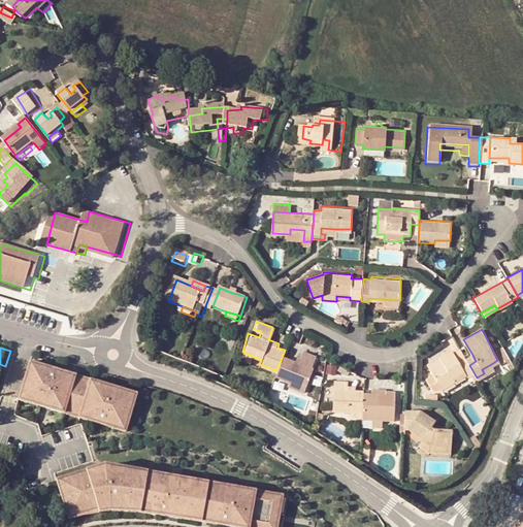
[(477,377),(469,365),(466,359),(465,357),(459,361),(455,354),(452,349),(437,358),(439,362),(428,369),(433,377),(426,382),(430,390),(439,390),(453,382),(450,379),(461,371),(464,375),(465,379),(470,375),(472,380),(477,377)]
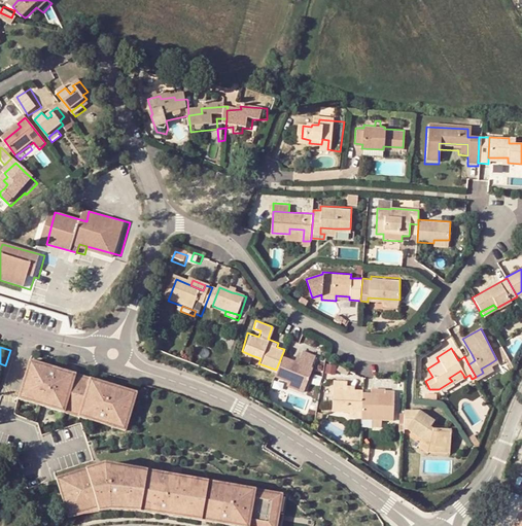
[(301,362),(282,354),(276,370),(275,372),(288,379),(304,385),(312,367),(310,366),(315,354),(303,349),(300,356),(303,357),(301,362)]
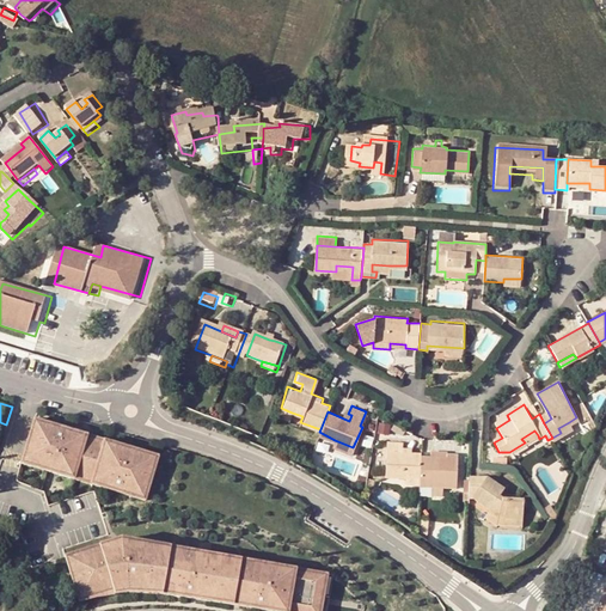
[(527,410),(532,419),(539,414),(534,407),(527,410)]
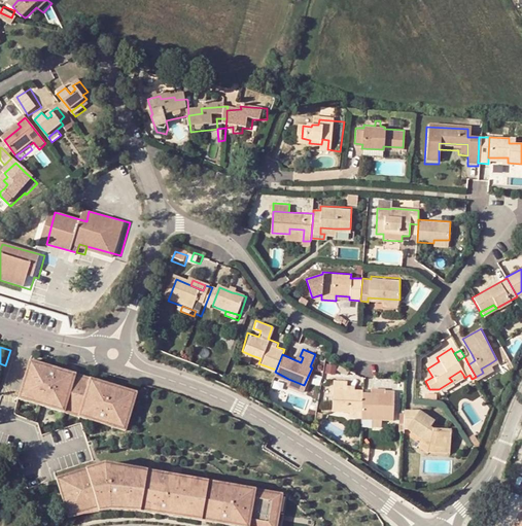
[(242,351),(240,357),(249,360),(251,355),(242,351)]
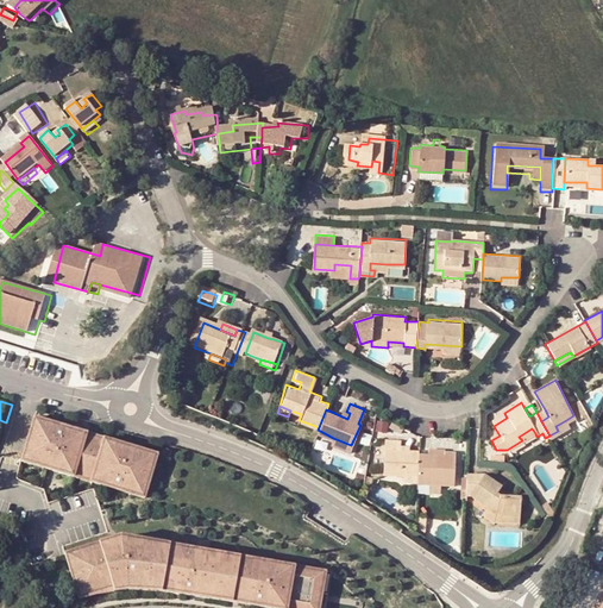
[(545,409),(538,414),(541,421),(548,417),(545,409)]
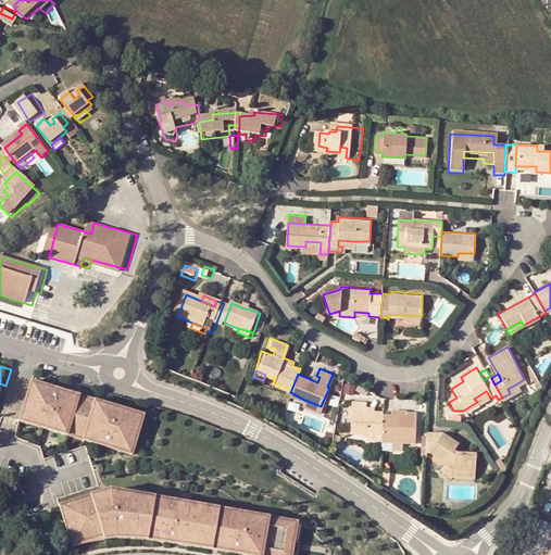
[(463,381),(461,377),(449,385),(451,389),(463,381)]
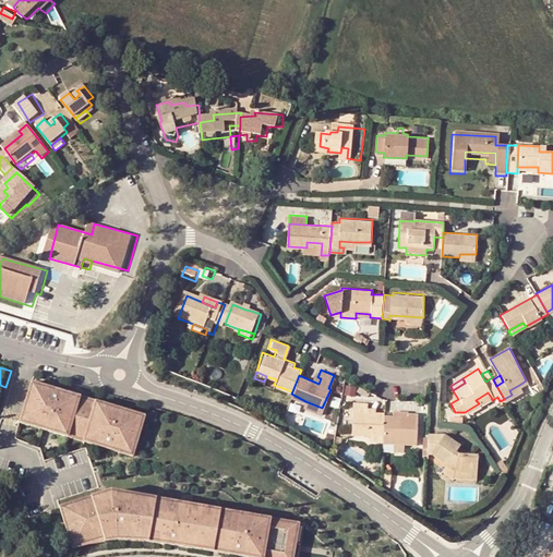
[(24,422),(74,437),(86,396),(36,380),(24,422)]
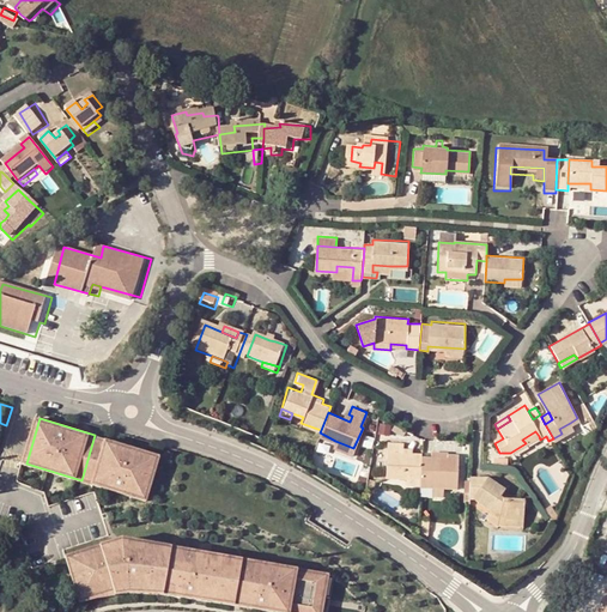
[(562,434),(572,428),(570,423),(559,429),(562,434)]
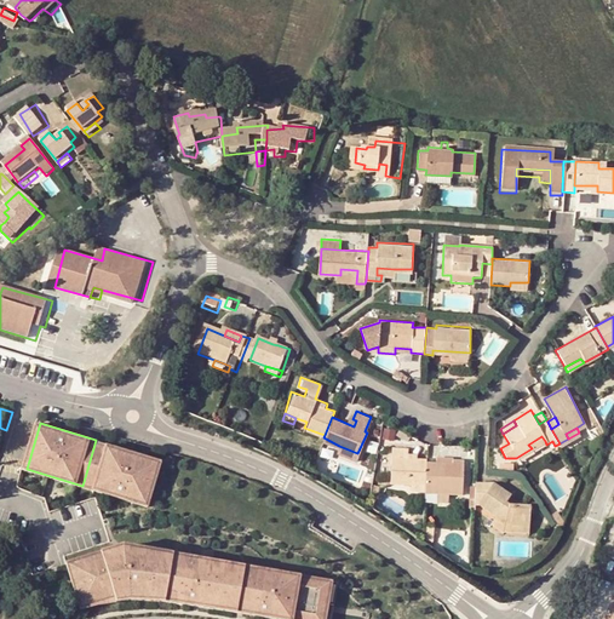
[(532,448),(545,441),(541,436),(528,445),(532,448)]
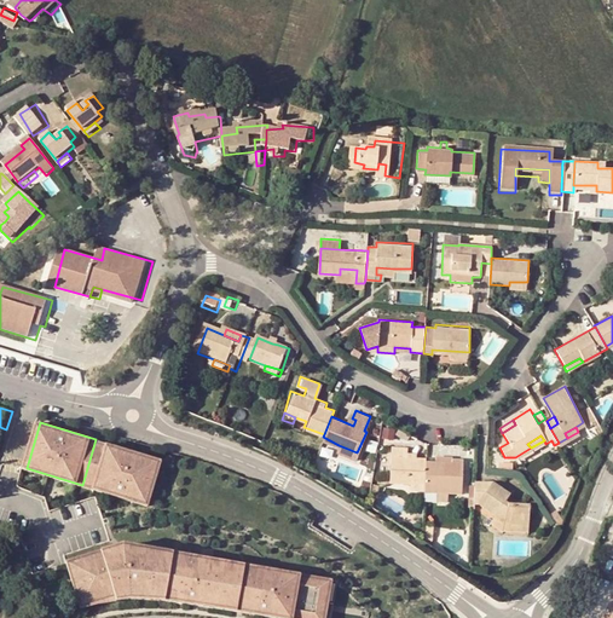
[(96,439),(82,485),(97,490),(110,443),(96,439)]
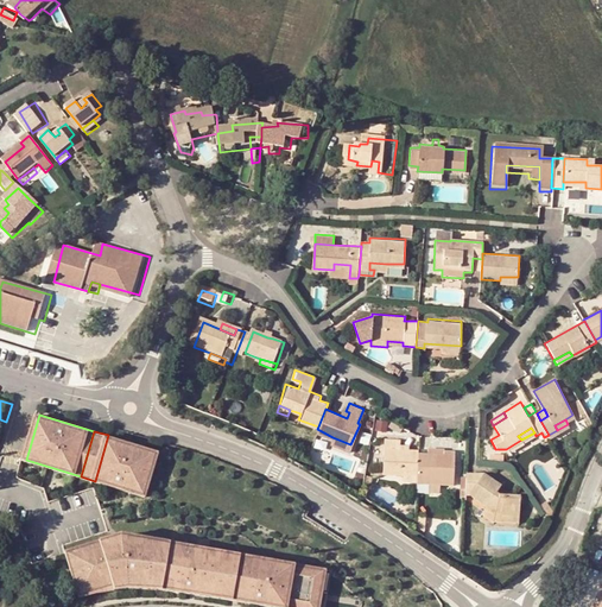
[(163,451),(108,435),(95,481),(150,497),(163,451)]
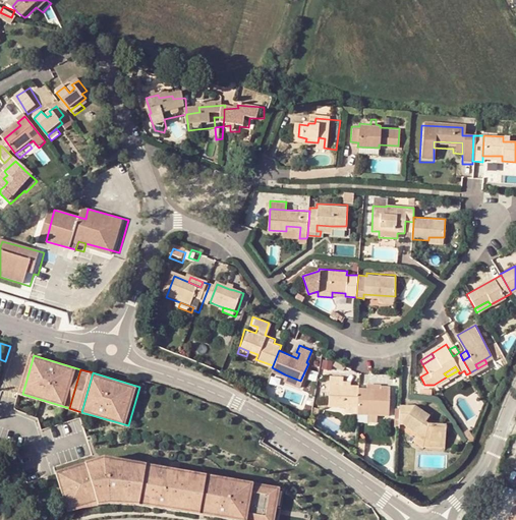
[(300,381),(285,374),(283,380),(298,388),(300,381)]
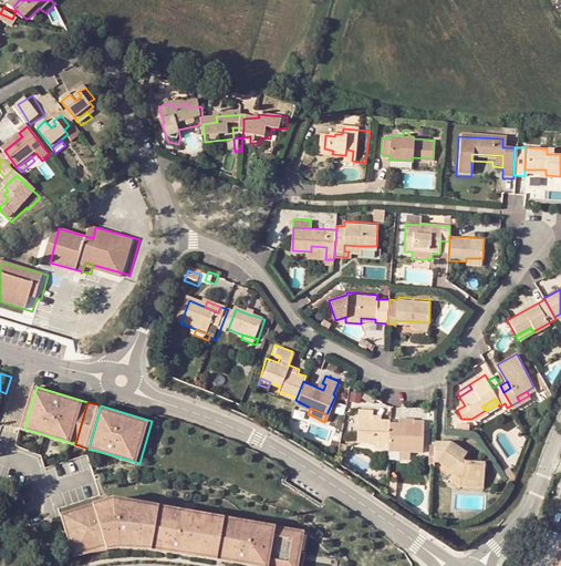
[(388,442),(390,423),(390,420),(372,420),(373,410),(357,410),(356,441),(374,441),(388,442)]
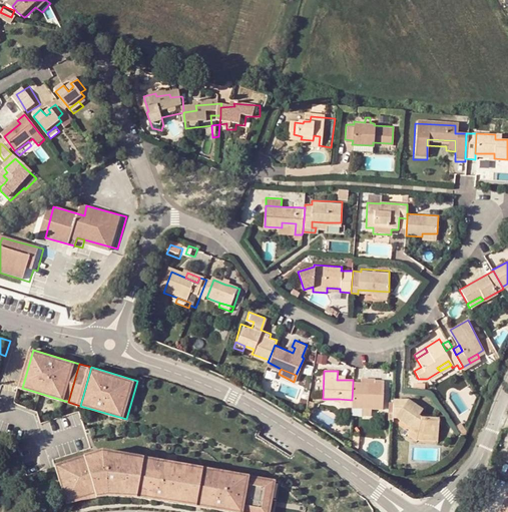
[(352,400),(352,405),(352,408),(382,408),(383,381),(374,381),(374,383),(362,383),(353,383),(352,400)]
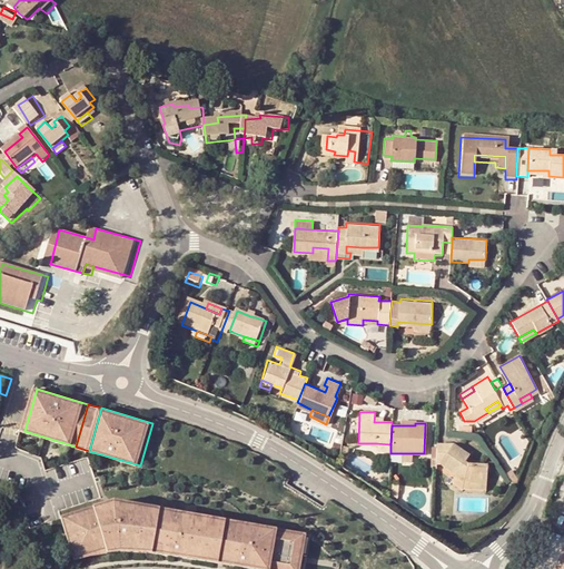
[(451,442),(436,442),(435,458),(453,473),(451,476),(459,483),(483,483),(484,467),(465,466),(462,462),(467,455),(451,442)]
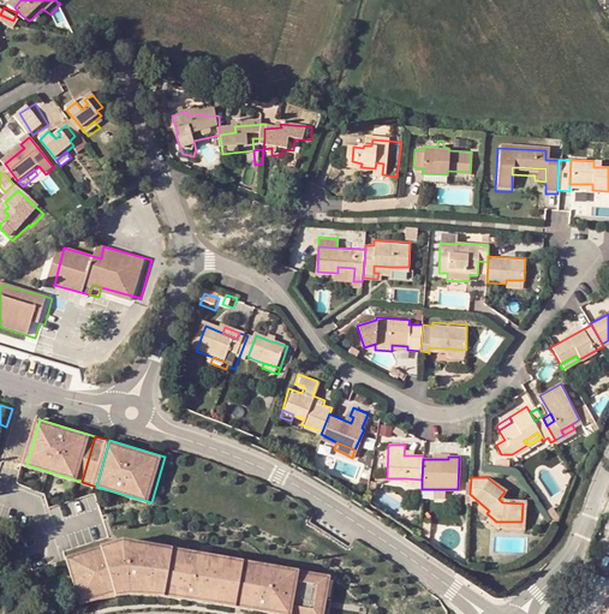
[(545,511),(554,526),(557,518),(551,506),(545,511)]
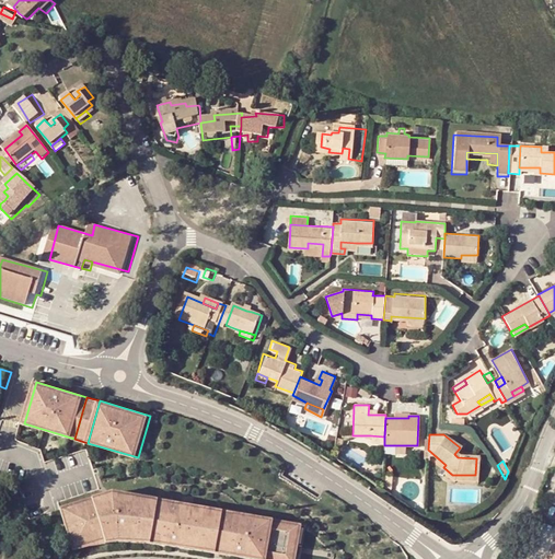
[(452,475),(443,467),(440,472),(449,481),(475,482),(475,475),(452,475)]
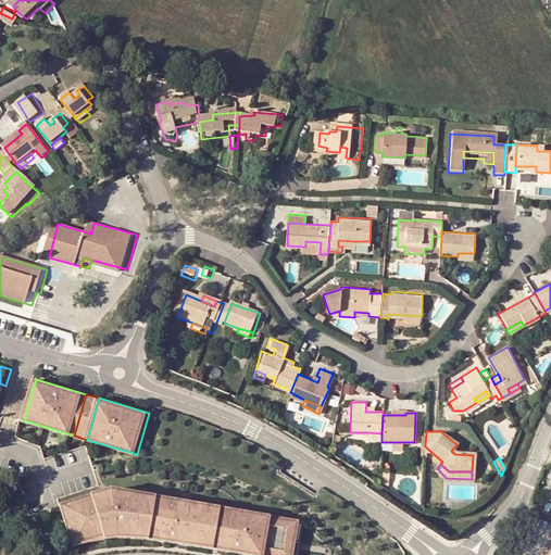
[(78,547),(120,534),(154,539),(162,494),(116,486),(105,490),(64,504),(78,547)]
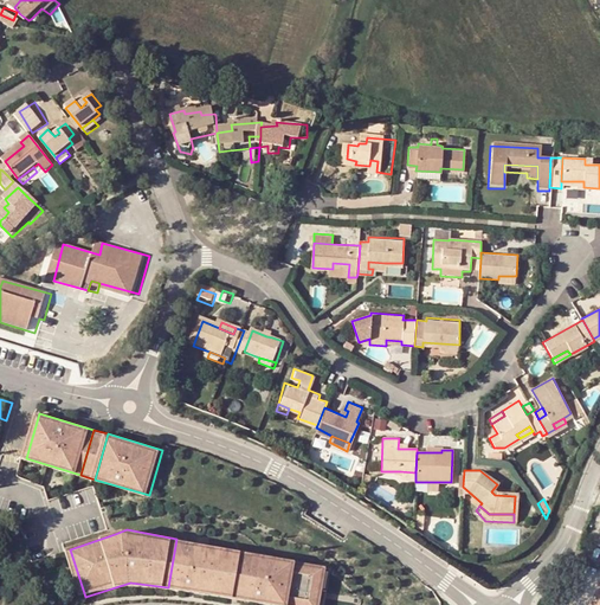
[(176,539),(168,587),(239,598),(246,552),(176,539)]
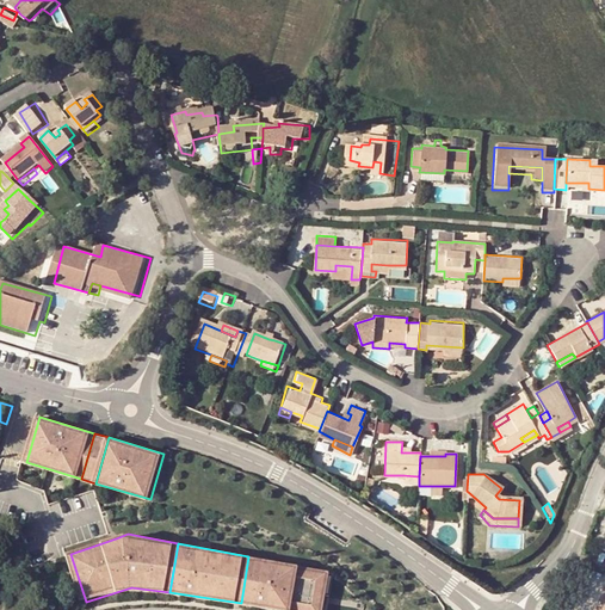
[(327,609),(334,571),(248,556),(241,603),(281,609),(327,609)]
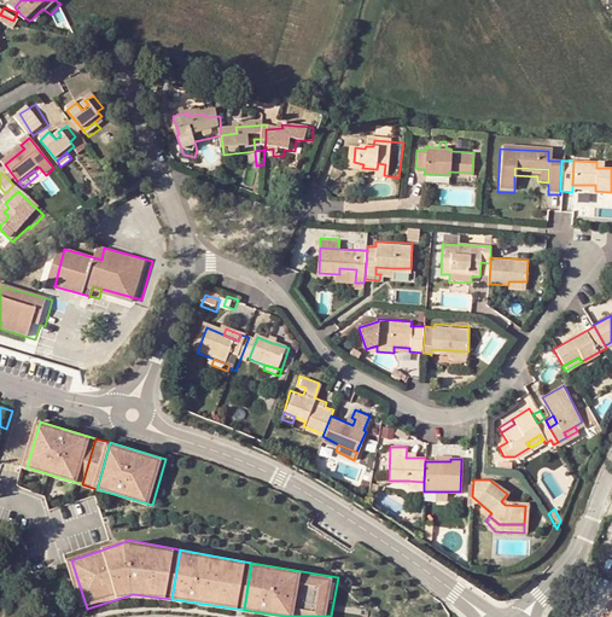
[(602,566),(593,563),(589,574),(599,578),(602,566)]
